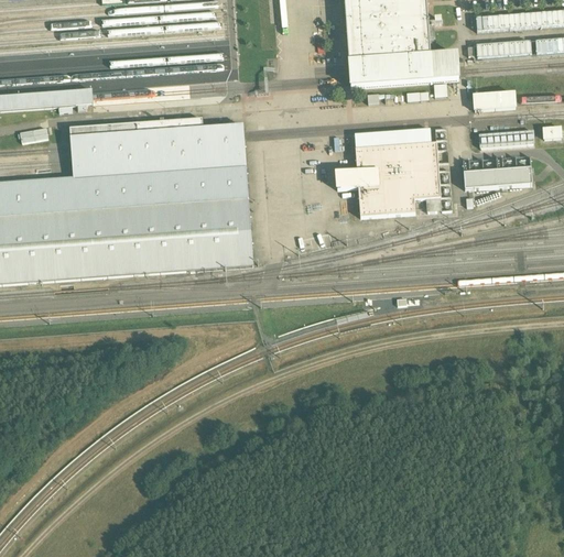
[(344,0),(350,76),(350,85),(459,77),(458,67),(457,51),(431,53),(426,0),(344,0)]
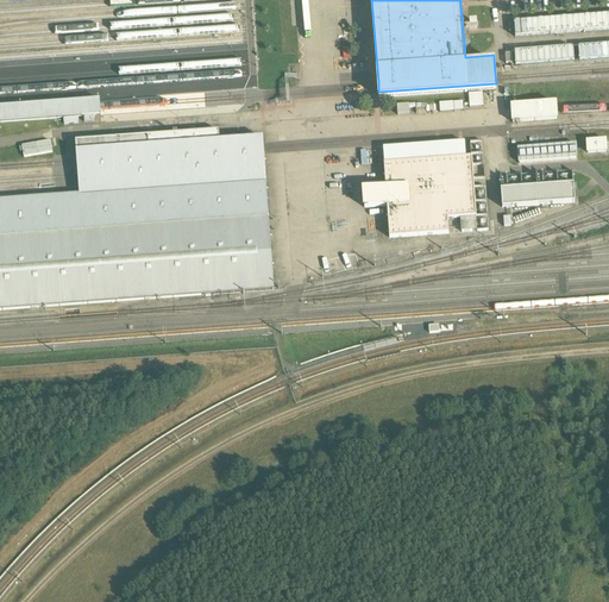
[(608,8),(514,17),(515,31),(608,23),(608,8)]
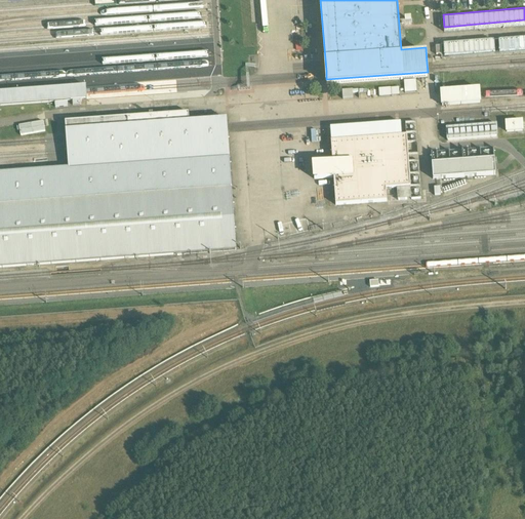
[(524,34),(498,36),(499,48),(524,45),(524,34)]
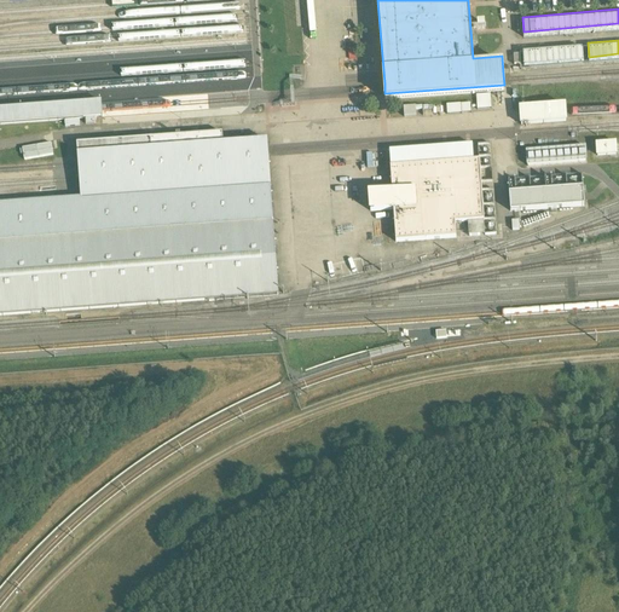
[(583,44),(524,47),(524,61),(583,58),(583,44)]
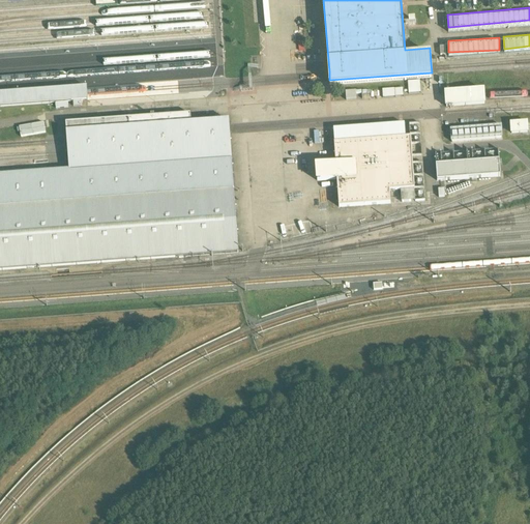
[(408,87),(420,86),(420,75),(408,75),(408,87)]
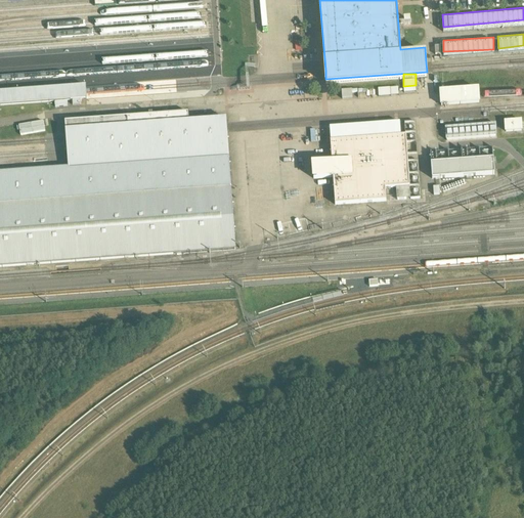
[(0,100),(87,94),(86,87),(86,81),(0,86),(0,100)]
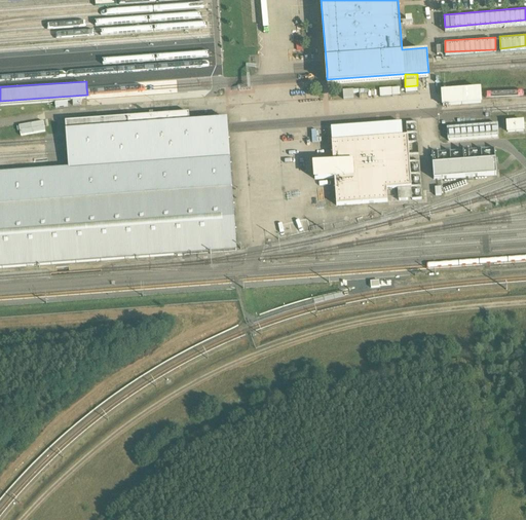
[(343,84),(344,93),(353,91),(353,84),(343,84)]
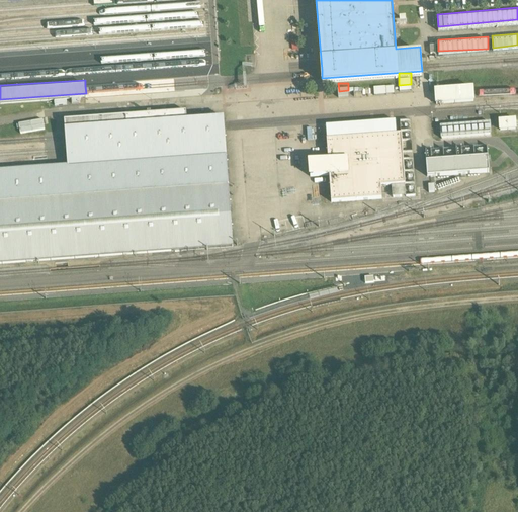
[(472,83),(435,85),(436,99),(473,96),(473,89),(472,83)]
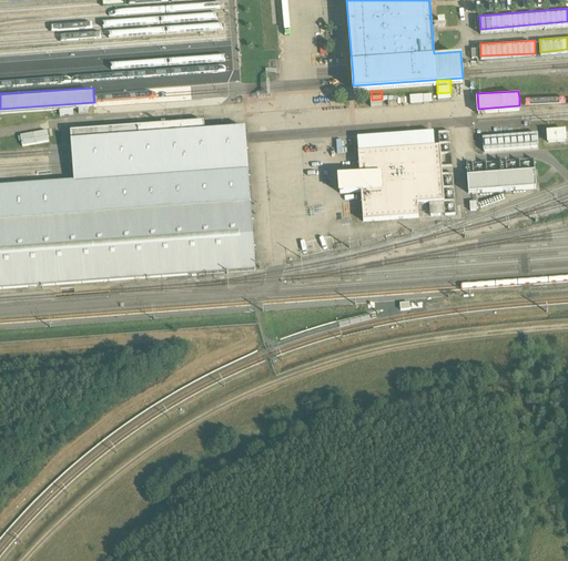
[(204,116),(138,122),(138,131),(71,136),(71,145),(72,159),(73,171),(74,177),(70,177),(0,182),(0,216),(250,199),(251,199),(250,189),(249,173),(247,160),(246,145),(245,134),(245,123),(204,126),(204,116)]
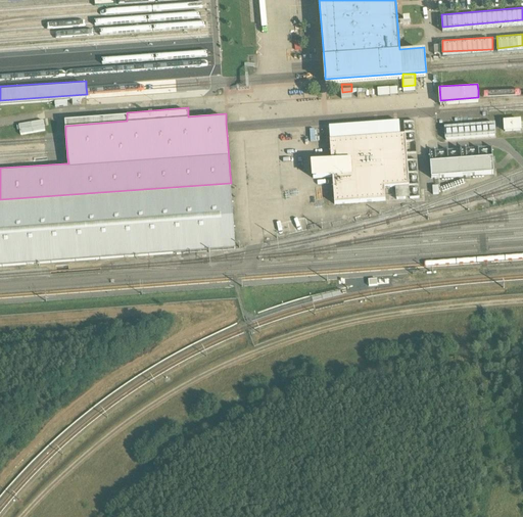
[(127,111),(64,116),(65,126),(127,121),(127,112),(127,111)]
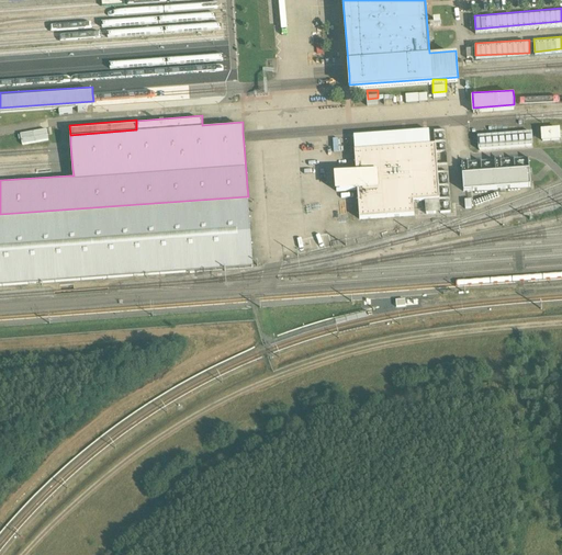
[(559,124),(541,125),(542,136),(559,135),(559,129),(559,124)]
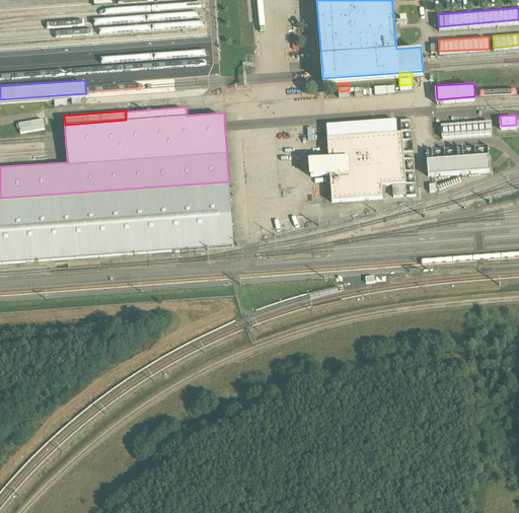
[(485,119),(441,122),(442,133),(442,134),(486,130),(485,119)]
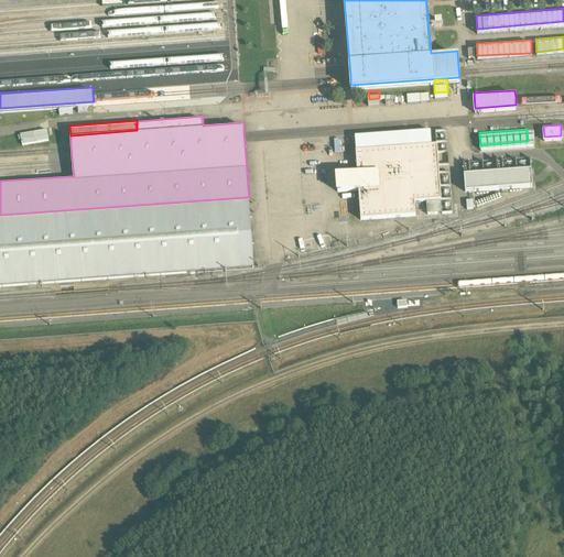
[(346,145),(345,132),(328,133),(329,145),(346,145)]
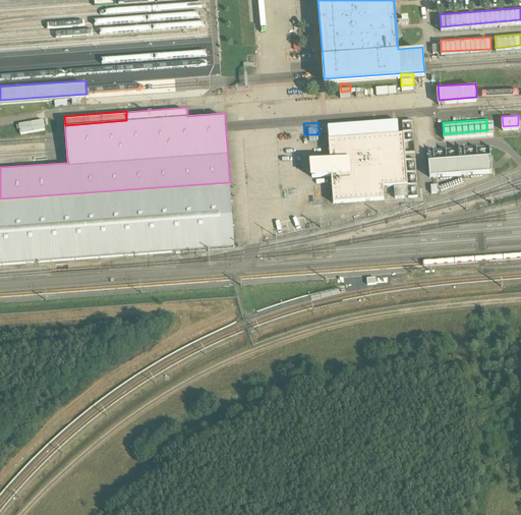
[(404,129),(328,135),(330,156),(311,158),(312,173),(331,171),(332,185),(383,181),(383,182),(407,181),(404,129)]
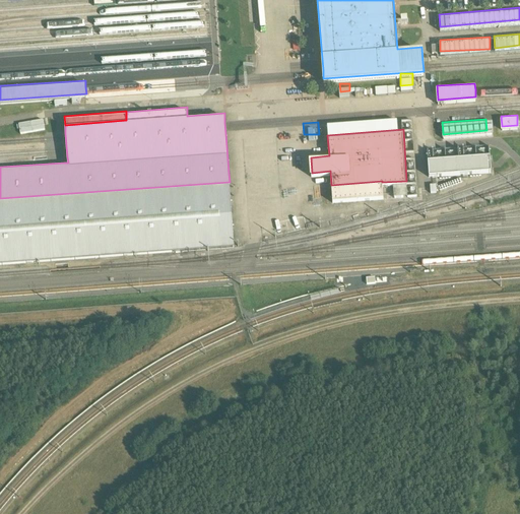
[(428,157),(429,173),(491,168),(490,152),(428,157)]
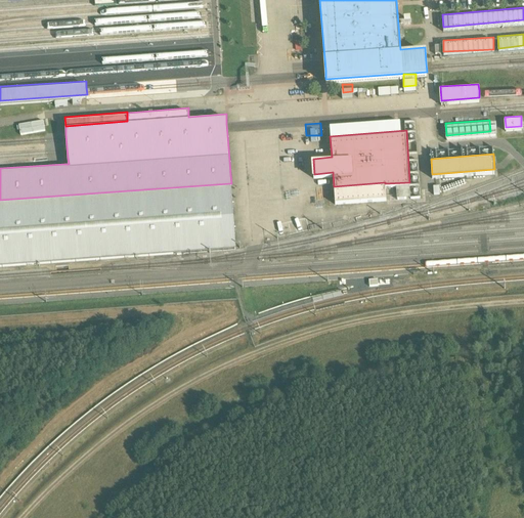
[(385,182),(334,186),(335,200),(386,196),(385,183),(385,182)]
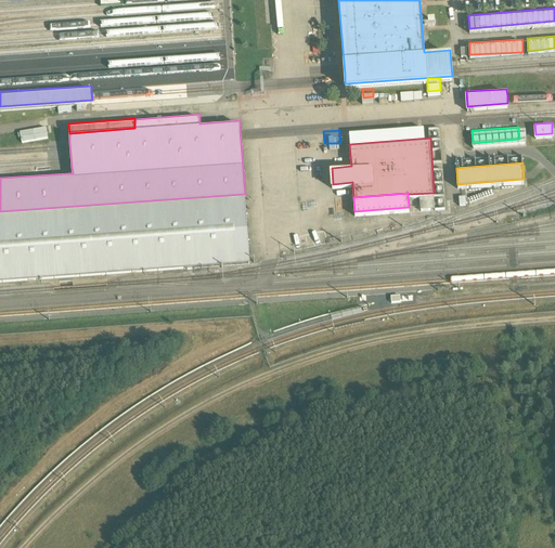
[(244,194),(0,211),(0,276),(249,259),(248,246),(247,232),(246,217),(245,204),(244,194)]
